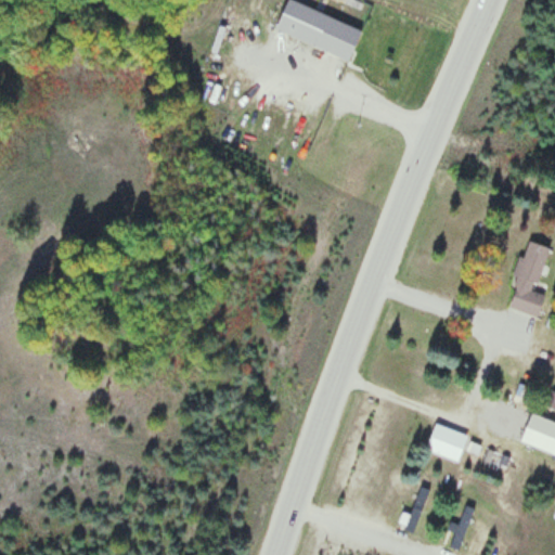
[(360,29),(286,0),(274,30),(348,59),(360,29)]
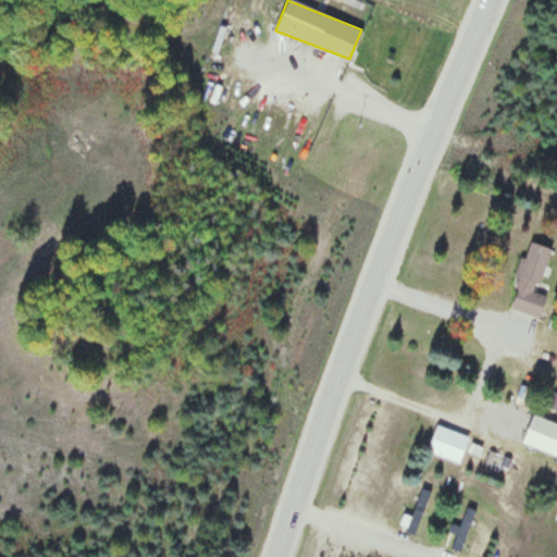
[(540,317),(546,295),(536,292),(549,247),(529,242),(525,257),(523,256),(508,308),(540,317)]
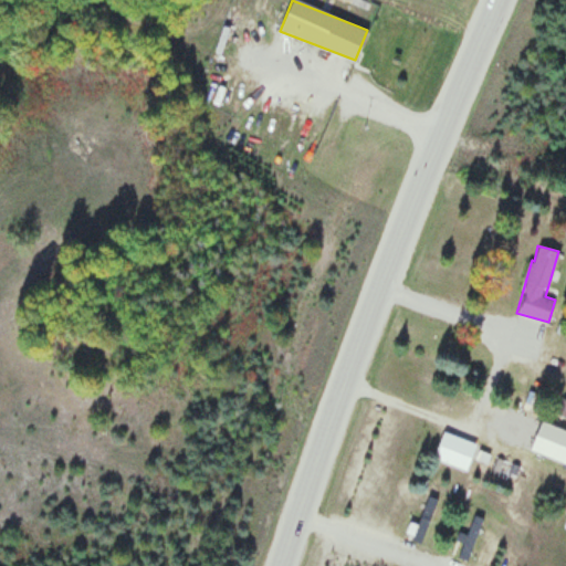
[(467,471),(477,443),(444,430),(433,458),(467,471)]
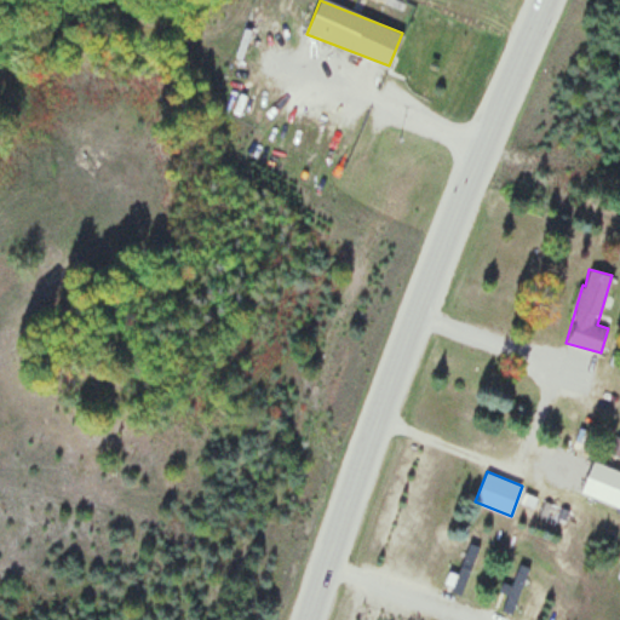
[(452,592),(460,595),(477,547),(469,544),(452,592)]
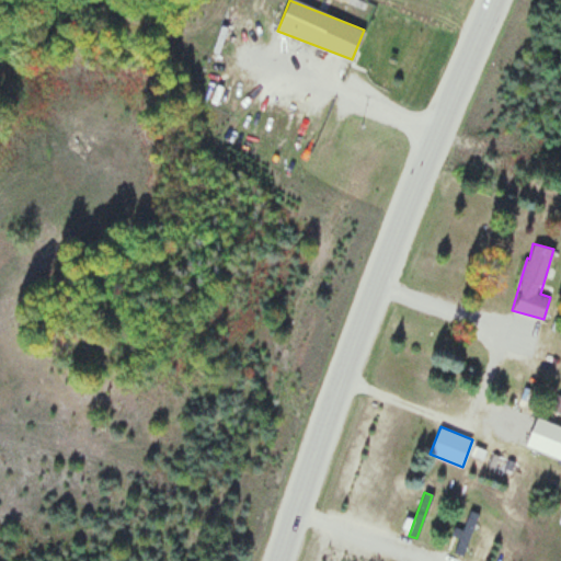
[(464,531),(459,530),(454,552),(465,554),(477,513),(469,511),(464,531)]
